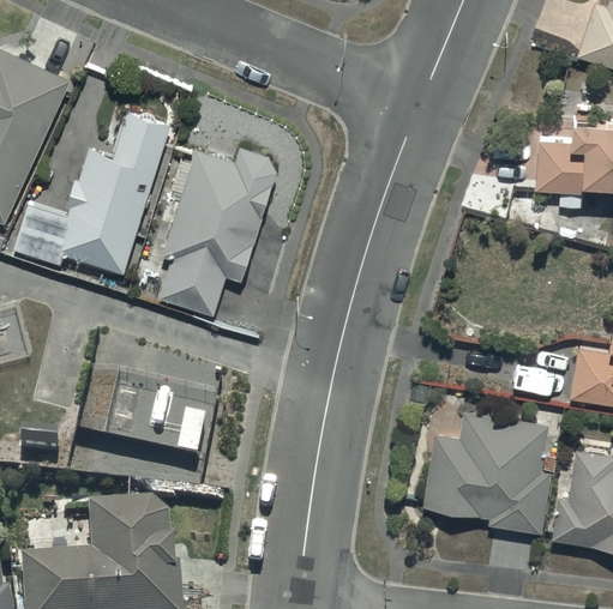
[(592,2),(574,58),(612,71),(612,0),(608,0),(607,7),(592,2)]
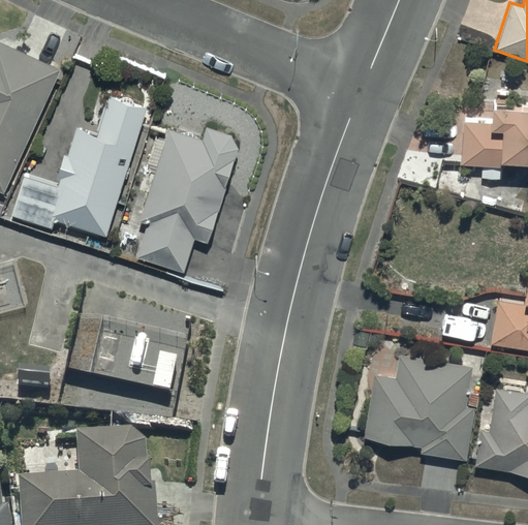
[(0,195),(1,196),(65,73),(0,39),(0,195)]
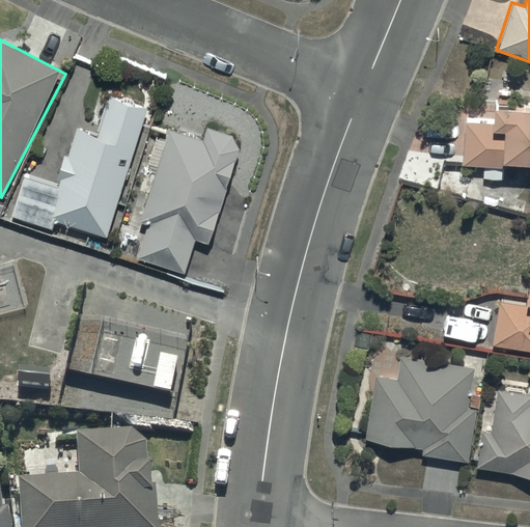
[(58,189),(24,178),(11,219),(51,230),(54,220),(107,236),(145,109),(96,94),(85,130),(76,128),(58,189)]
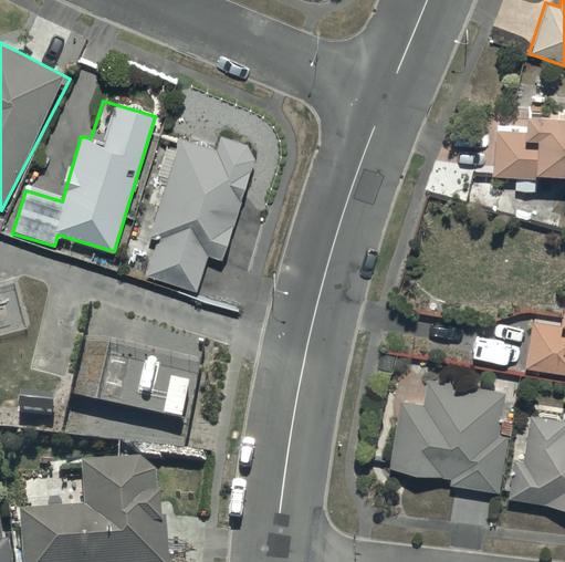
[(536,195),(537,176),(539,172),(564,173),(564,112),(524,110),(523,132),(495,131),(492,176),(516,178),(515,193),(536,195)]
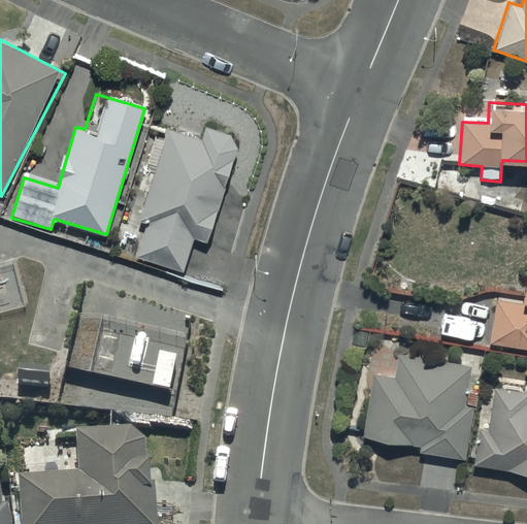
[(236,149),(231,137),(203,130),(201,137),(168,128),(164,142),(155,139),(147,163),(156,165),(140,221),(146,223),(136,258),(182,271),(191,239),(199,242),(208,244),(236,149)]
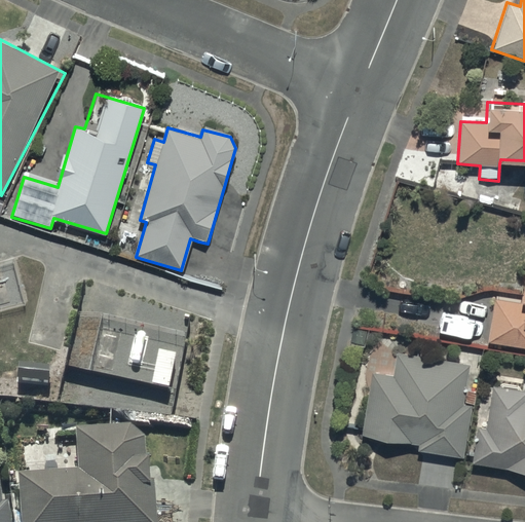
[(524,273),(520,302),(491,298),(485,344),(524,349),(524,273)]
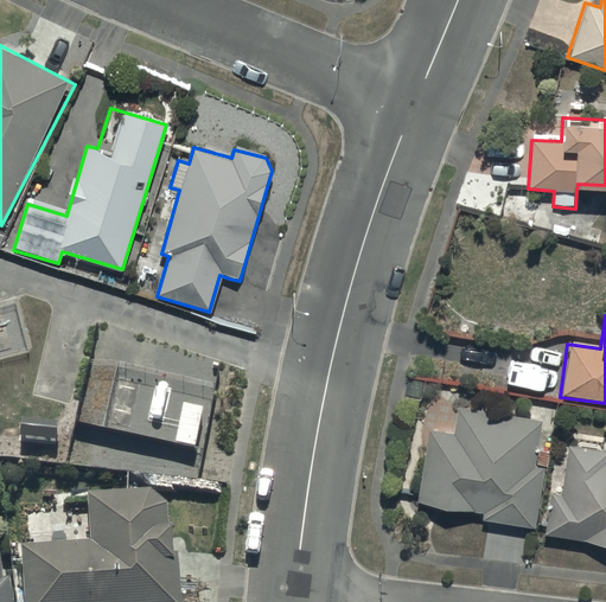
[(541,423),(459,409),(454,433),(431,429),(418,501),(484,514),(483,520),(533,529),(544,468),(534,466),(541,423)]
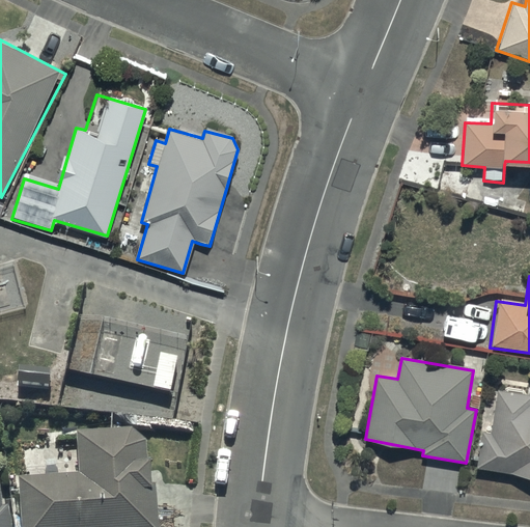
[(178,365),(158,361),(151,395),(171,399),(178,365)]
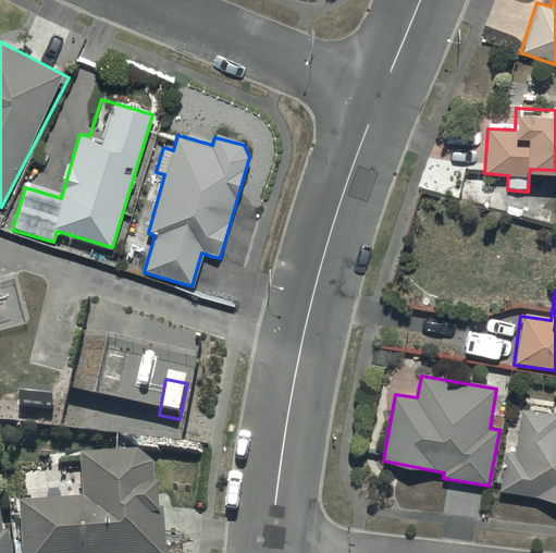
[(507,441),(498,491),(555,500),(555,414),(523,408),(518,443),(507,441)]
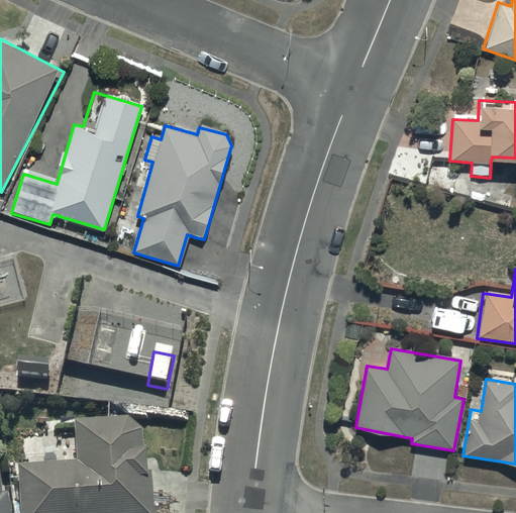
[(17,471),(19,512),(151,512),(149,480),(145,481),(142,438),(126,424),(73,427),(75,468),(17,471)]
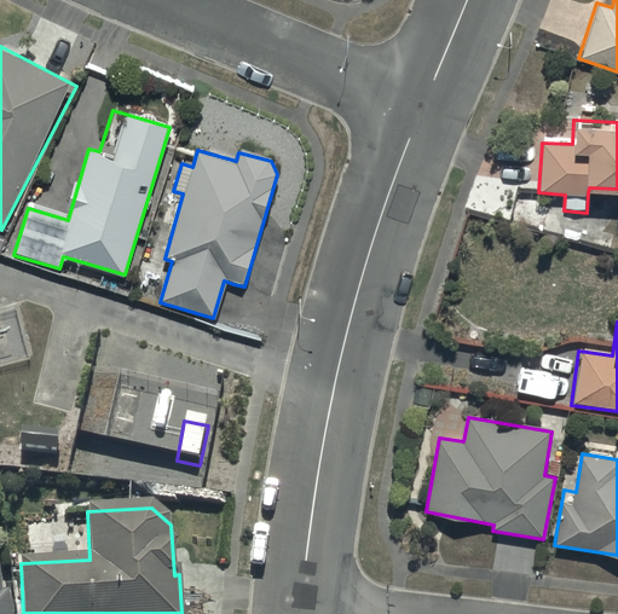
[(11,613),(11,600),(4,601),(1,574),(0,574),(0,613),(11,613)]
